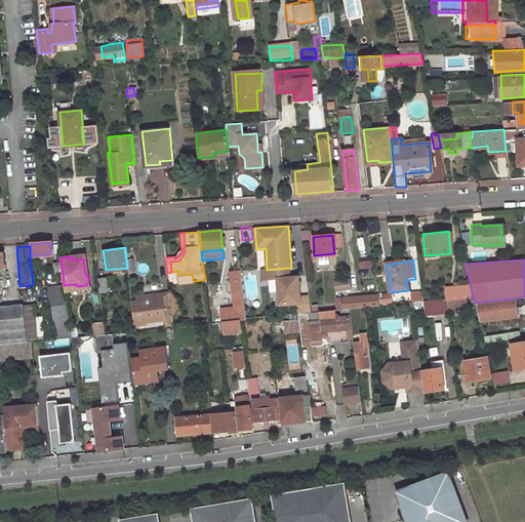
[(61,261),(52,263),(54,274),(63,273),(61,261)]
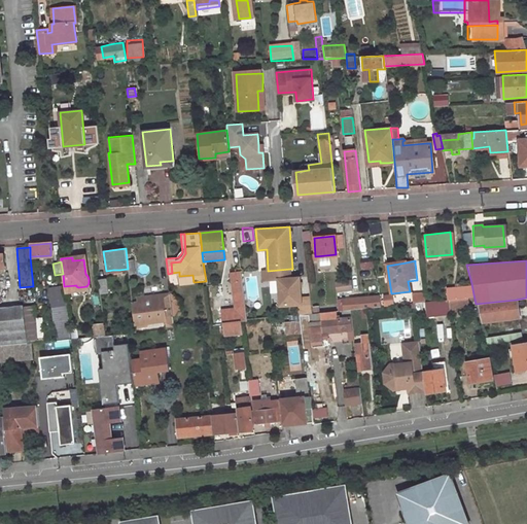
[(290,269),(268,271),(262,271),(264,280),(279,280),(280,306),(302,305),(300,277),(290,278),(290,269)]
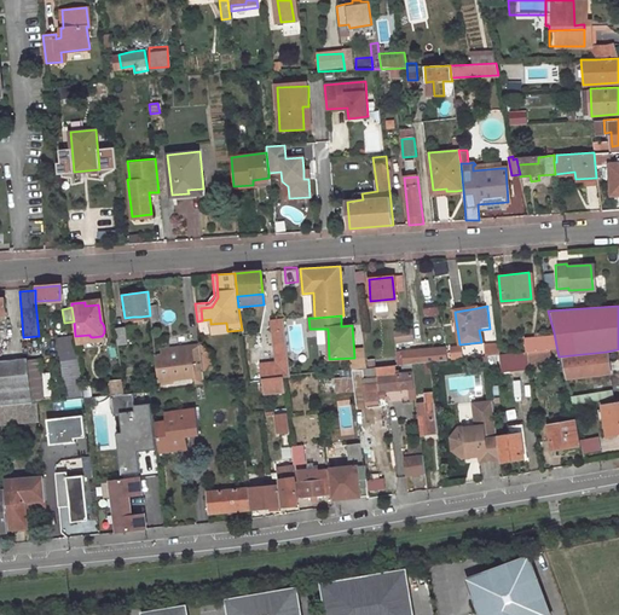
[(270,320),(272,347),(285,344),(283,319),(270,320)]
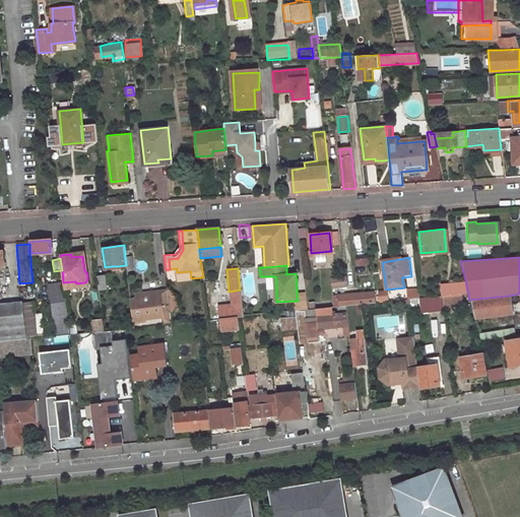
[(178,280),(191,278),(190,271),(177,272),(178,280)]
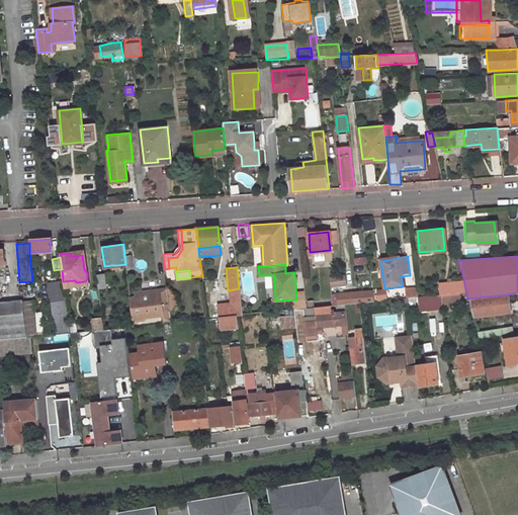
[(330,284),(346,281),(344,272),(329,275),(330,284)]
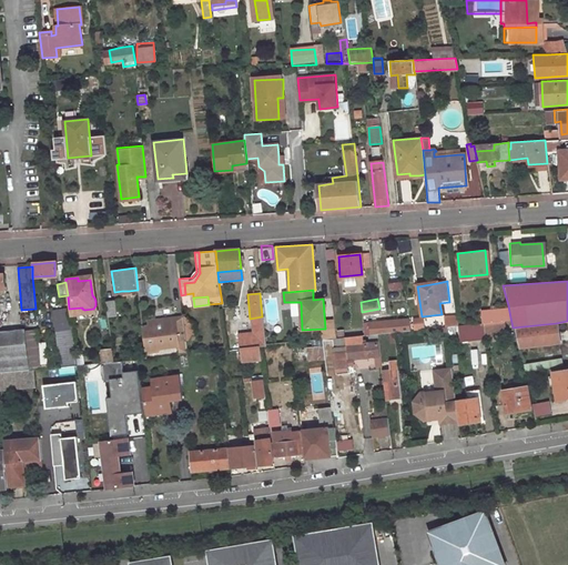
[(115,314),(113,300),(105,300),(108,315),(115,314)]
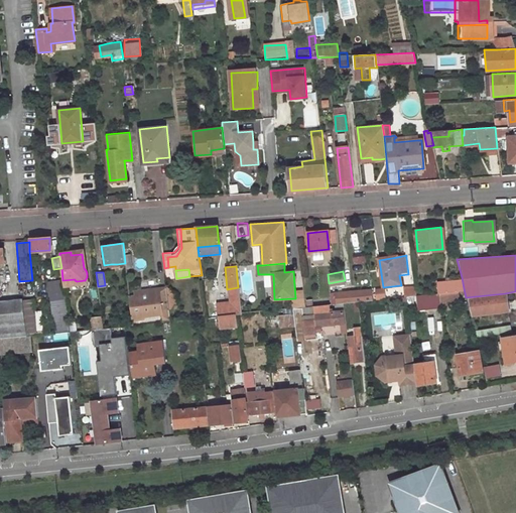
[(433,279),(433,282),(413,285),(413,286),(414,295),(435,292),(443,291),(455,290),(464,288),(462,277),(445,278),(441,279),(433,279)]
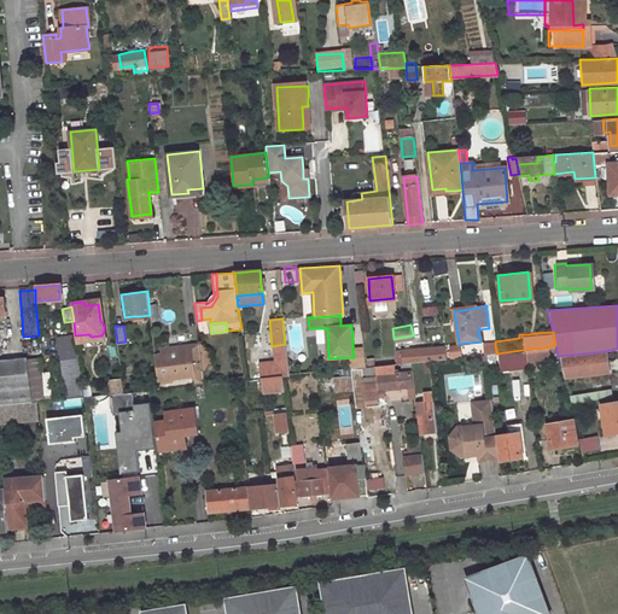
[(495,343),(481,344),(482,355),(496,354),(495,343)]
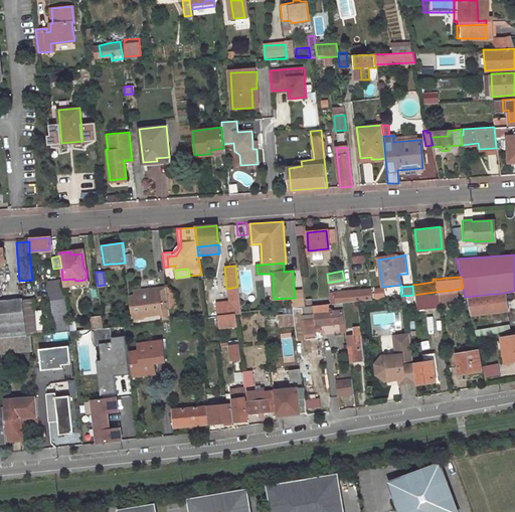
[(239,303),(237,287),(226,289),(228,304),(239,303)]
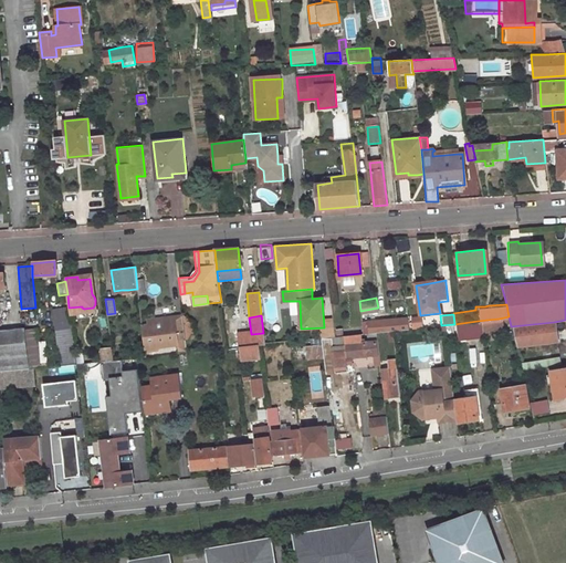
[(144,347),(177,344),(176,339),(186,337),(184,321),(174,321),(174,318),(148,319),(148,324),(142,324),(144,347)]
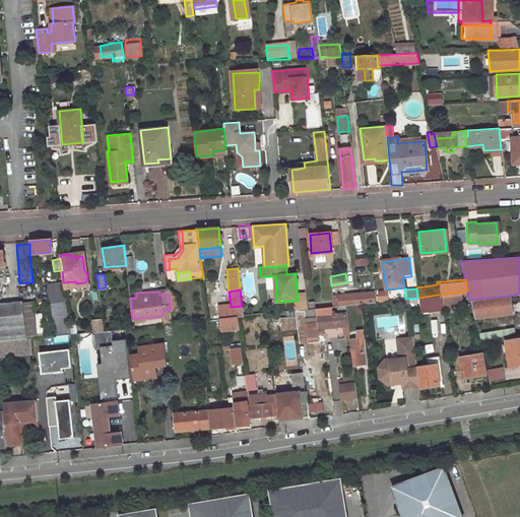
[(374,292),(338,296),(339,307),(343,306),(351,305),(372,303),(375,303),(374,292)]
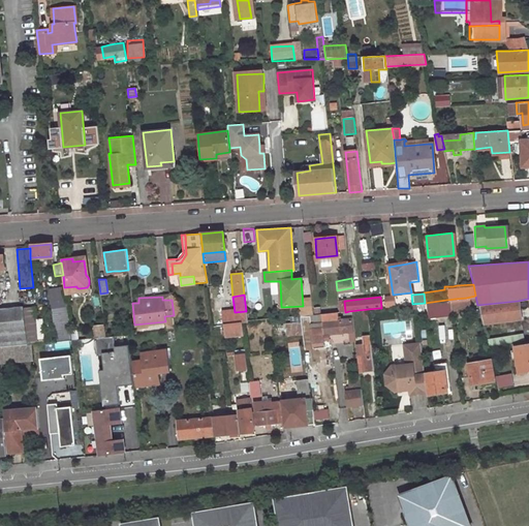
[(467,306),(466,298),(455,299),(456,307),(467,306)]
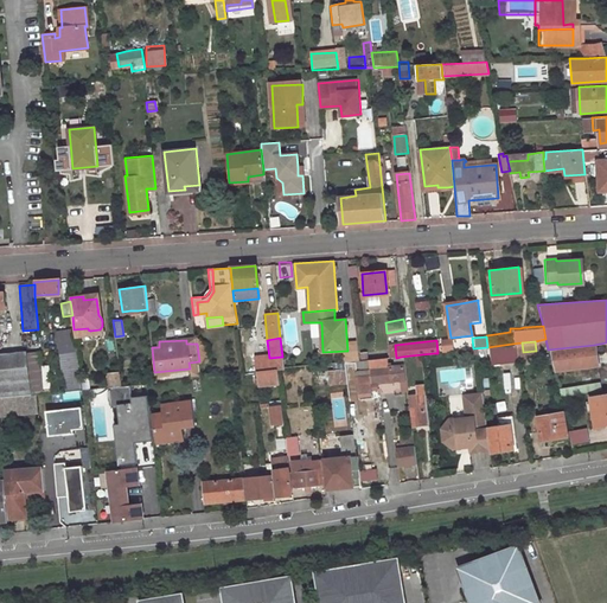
[(523,352),(522,342),(512,344),(515,357),(523,355),(523,352)]
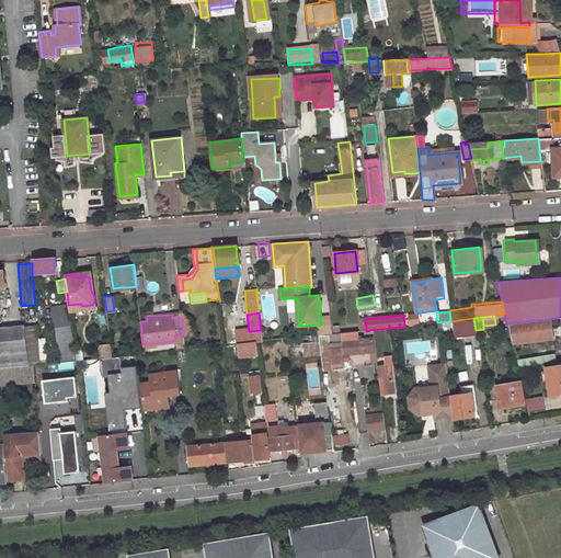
[(450,321),(451,337),(476,333),(476,330),(473,318),(450,321)]
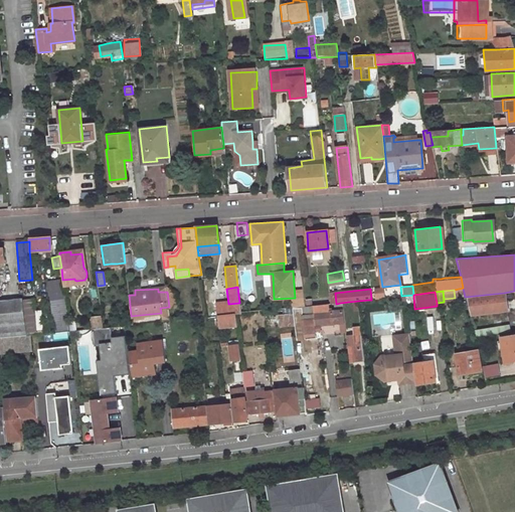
[(469,315),(506,310),(504,293),(465,297),(469,315)]
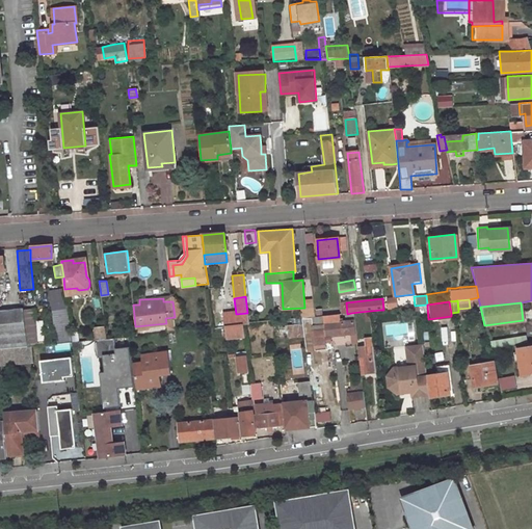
[(23,308),(0,310),(0,347),(27,345),(23,308)]
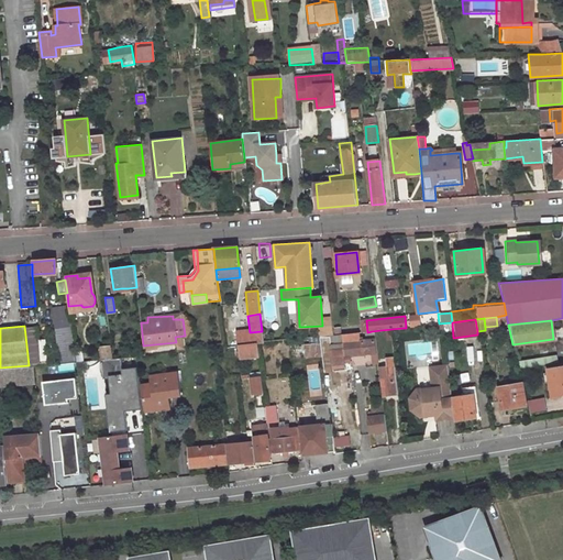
[(374,353),(384,352),(381,330),(372,331),(373,339),(374,352),(374,353)]
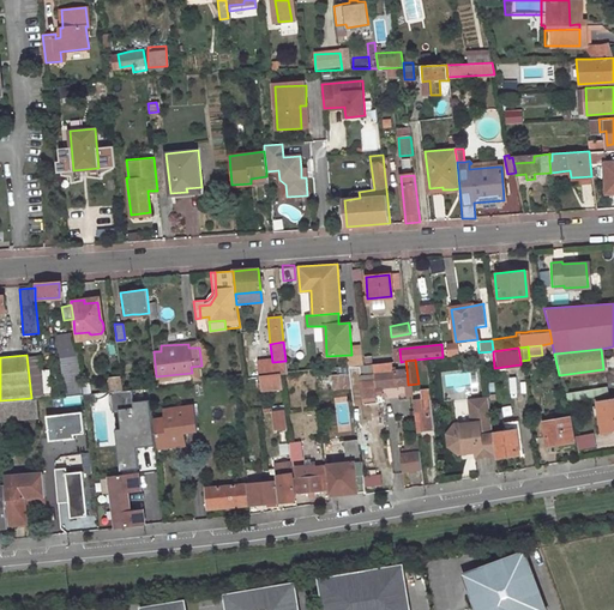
[(272,362),(259,363),(260,376),(265,375),(281,374),(287,373),(286,361),(272,362)]
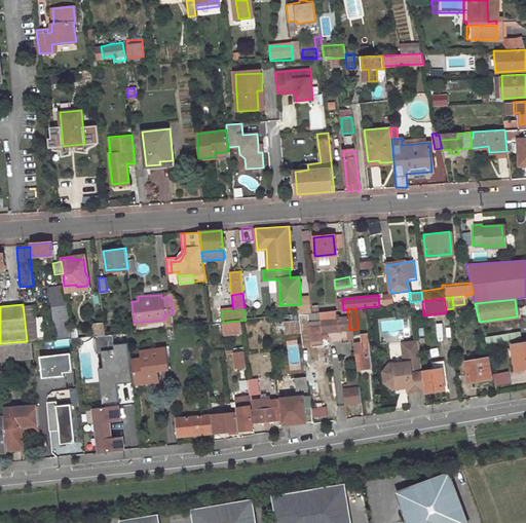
[(348,316),(308,321),(310,337),(311,346),(322,345),(322,338),(328,338),(327,331),(349,329),(348,316)]
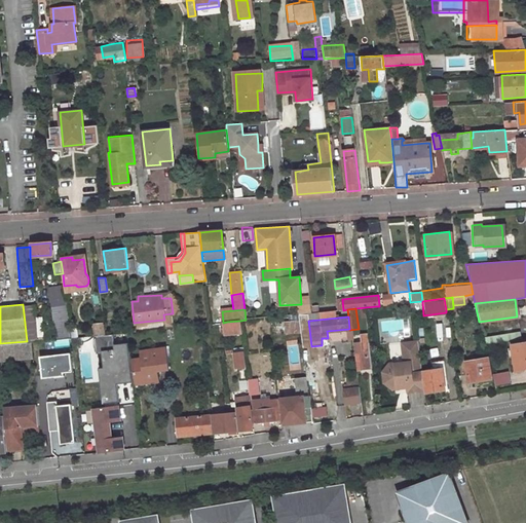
[(228,333),(241,332),(240,321),(227,322),(228,333)]
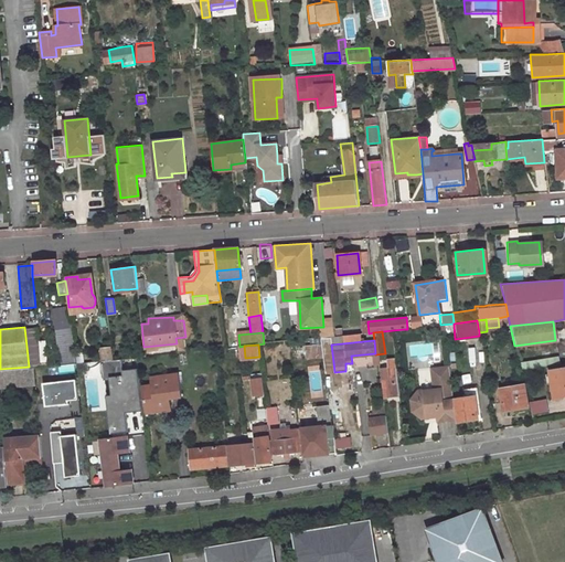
[(323,346),(326,363),(333,362),(331,345),(323,346)]
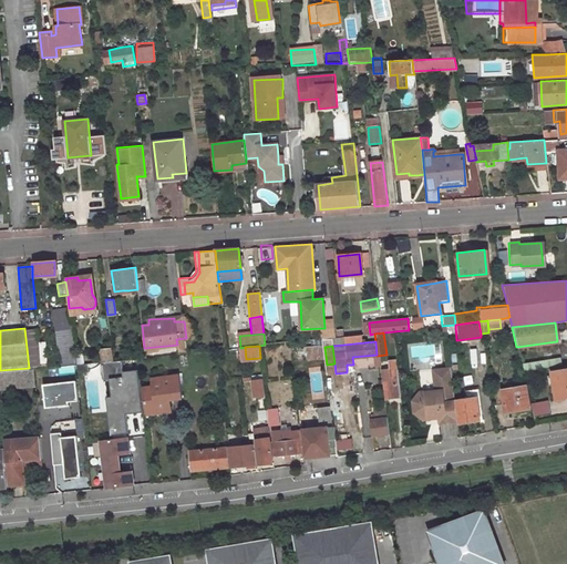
[(112,347),(100,348),(101,361),(113,360),(112,347)]
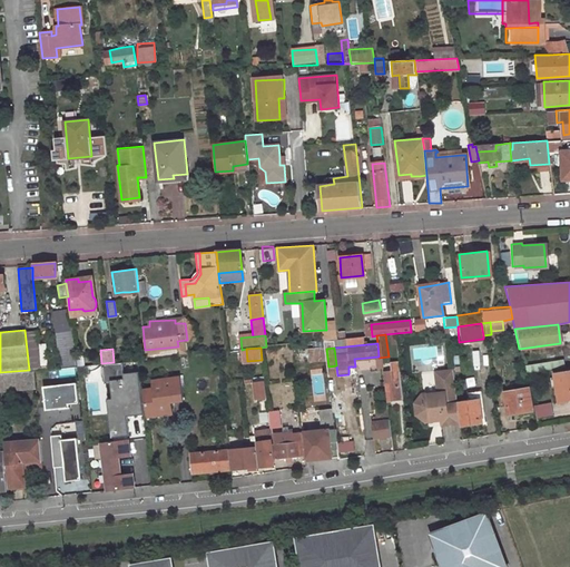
[(318,349),(307,350),(308,360),(320,359),(318,349)]
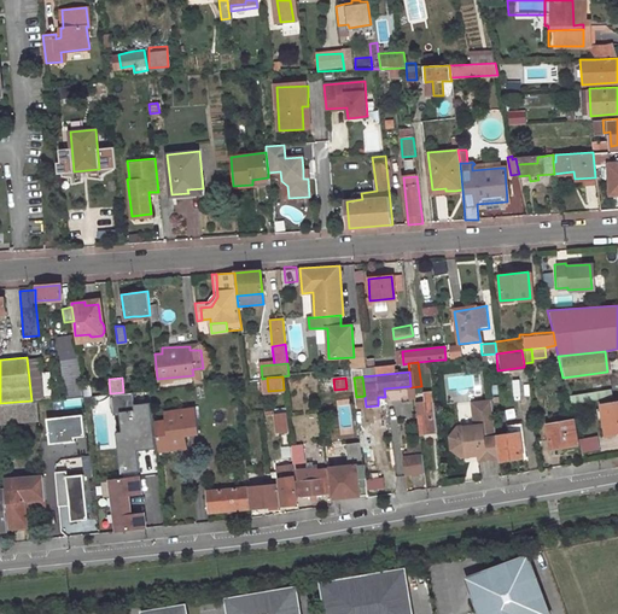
[(569,404),(610,397),(608,390),(567,397),(569,404)]
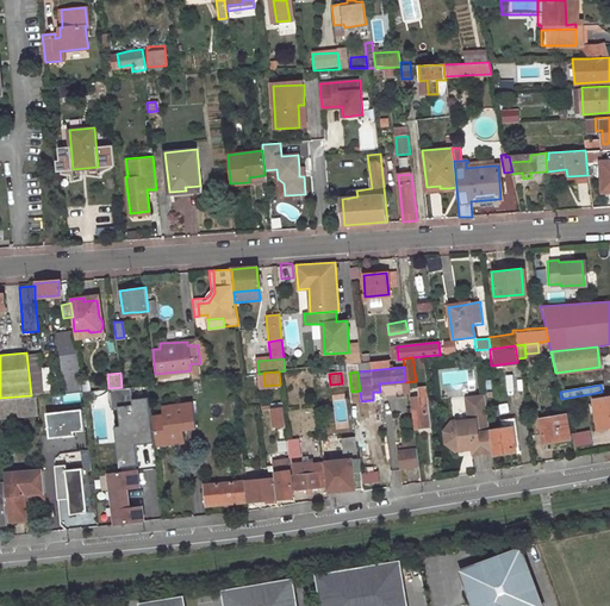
[(151,393),(135,395),(135,403),(122,404),(124,423),(117,424),(122,464),(141,462),(138,442),(156,439),(151,393)]
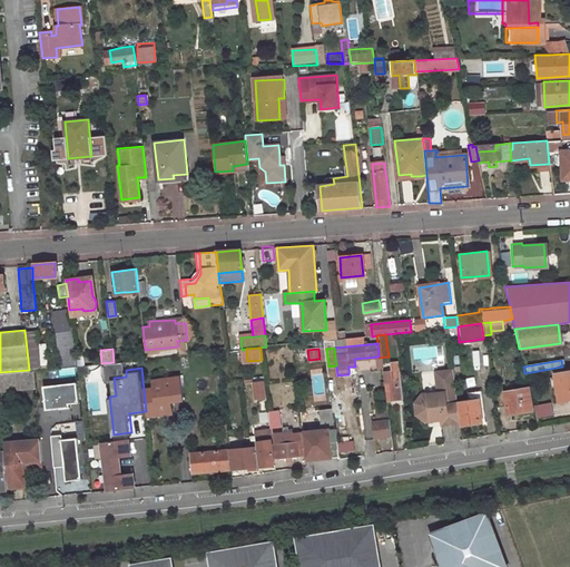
[(0,390),(35,387),(32,370),(29,370),(0,372),(0,390)]
